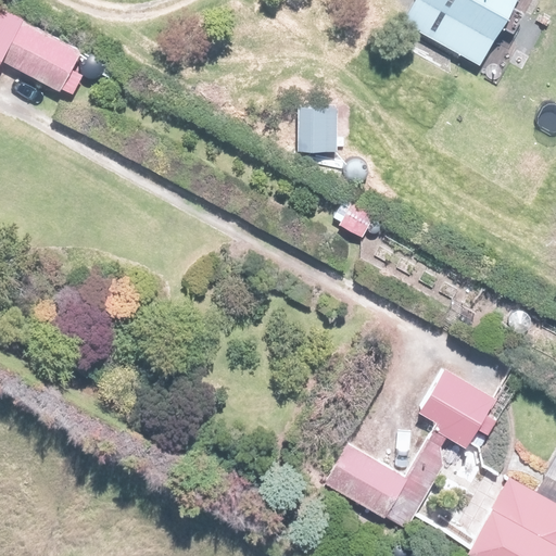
[(413,0),(401,20),(479,68),(521,0),(413,0)]
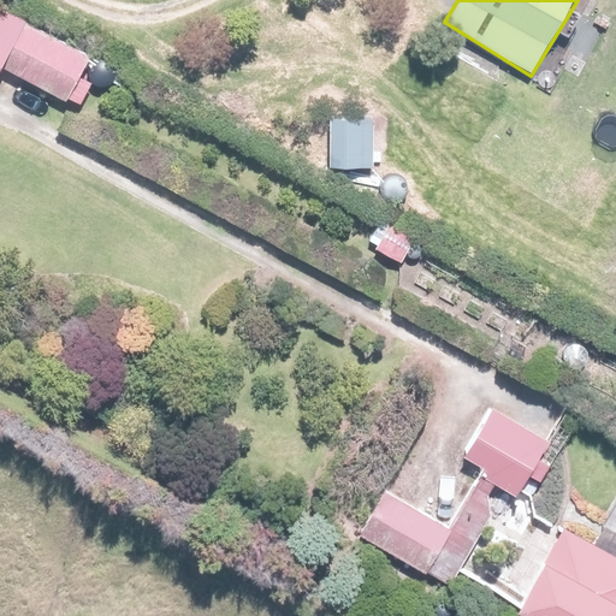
[(0,7),(0,77),(5,69),(66,101),(90,57),(0,7)]
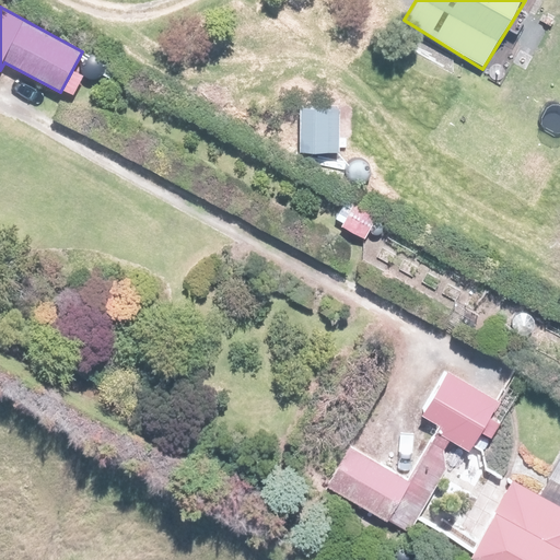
[(444,374),(422,413),(474,441),(496,403),(444,374)]
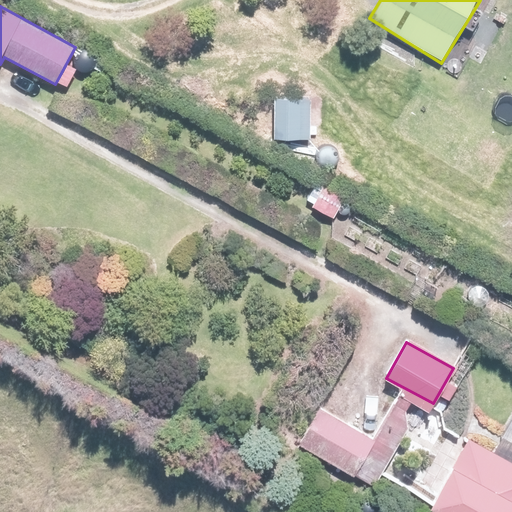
[(320,408),(299,446),(355,476),(376,439),(320,408)]
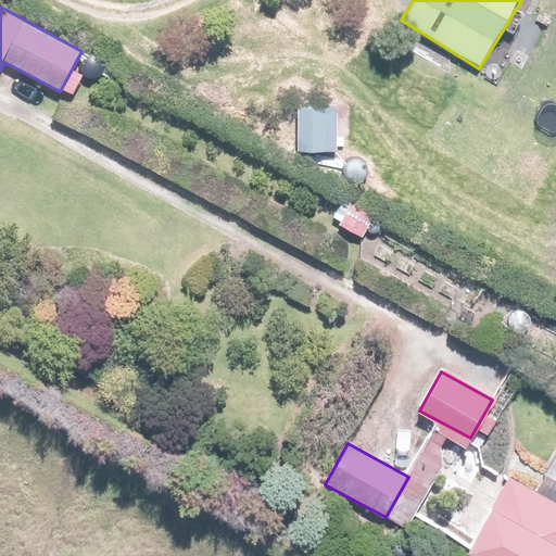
[(555,555),(555,505),(508,479),(468,553),(474,555),(555,555)]
